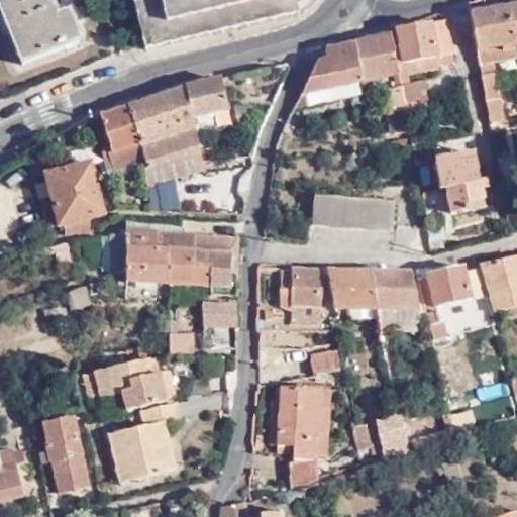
[(45,0),(0,0),(0,12),(19,60),(76,37),(65,9),(52,14),(45,0)]
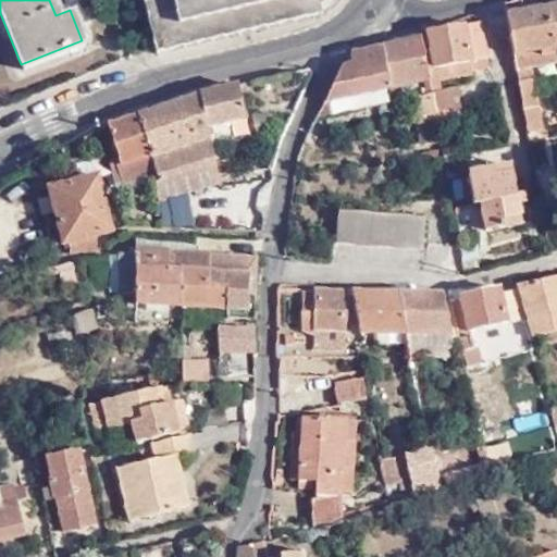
[(141,0),(150,34),(294,0),(141,0)]
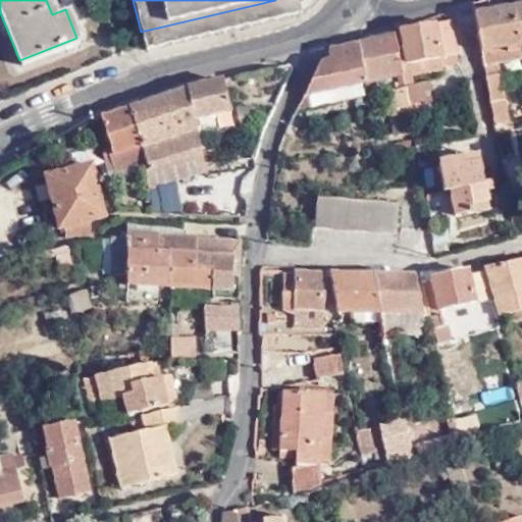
[(275,0),(141,32),(144,46),(146,45),(299,10),(296,0),(275,0)]
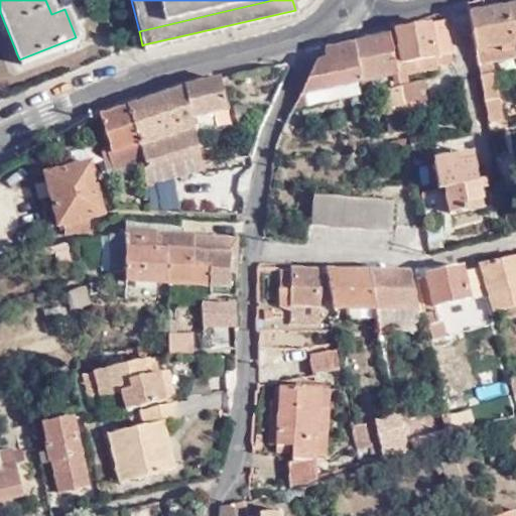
[(487,11),(485,0),(482,0),(470,4),(472,14),(487,11)]
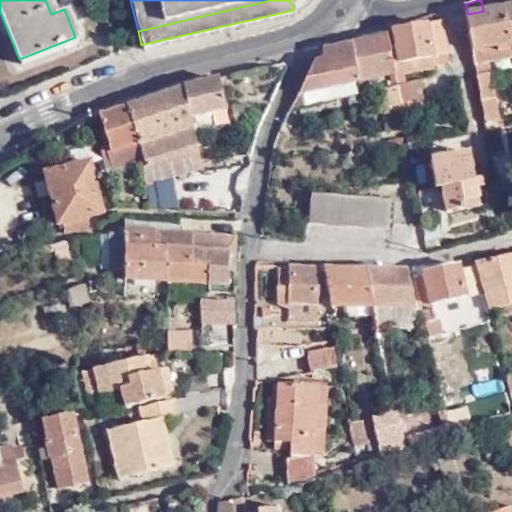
[(495,9),(483,11),(468,14),(473,50),(511,44),(505,7),(495,9)]
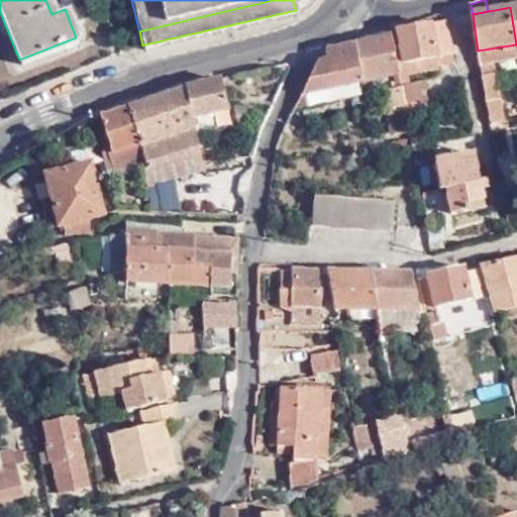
[(449,20),(392,32),(393,36),(394,39),(397,59),(398,62),(398,63),(402,82),(413,80),(412,74),(438,68),(438,66),(437,55),(453,52),(449,20)]
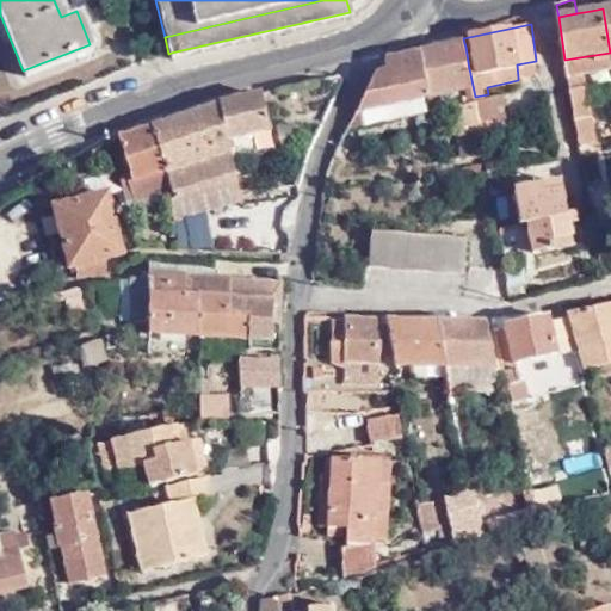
[(481,129),(479,119),(475,97),(470,74),(470,73),(469,69),(466,47),(464,43),(421,50),(431,93),(451,88),(461,133),(481,129)]
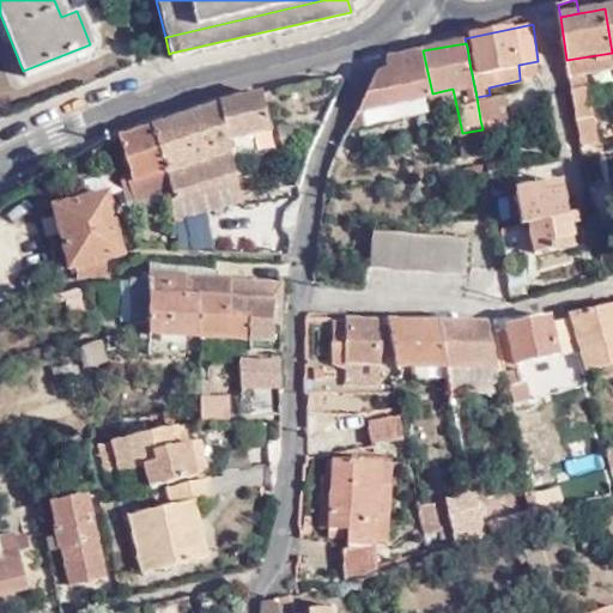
[(428,93),(432,93),(423,50),(389,56),(387,58),(389,68),(378,71),(362,109),(428,93)]
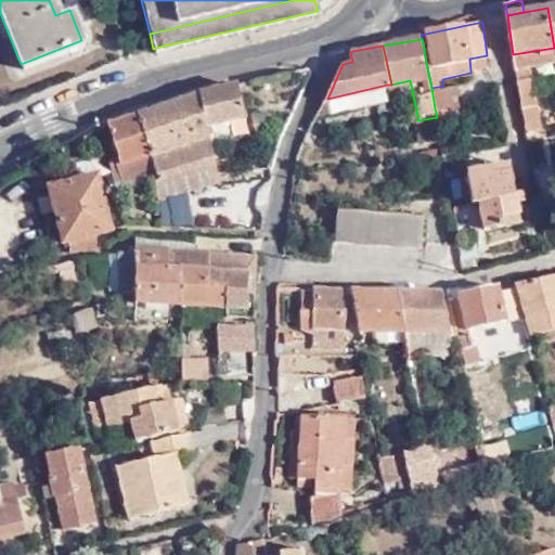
[(516,72),(554,66),(554,50),(554,48),(513,54),(514,55),(515,64),(516,72)]
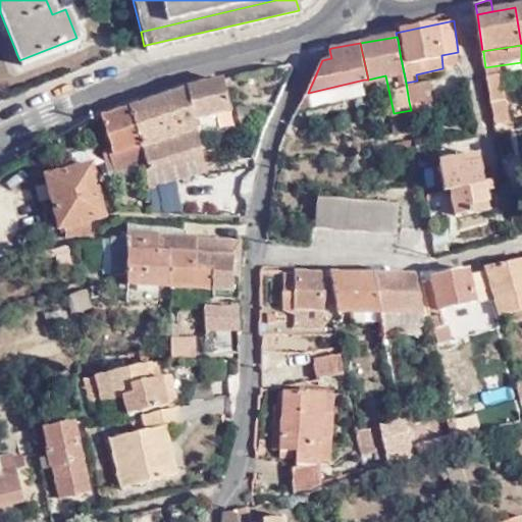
[(459,62),(458,52),(441,55),(442,66),(459,62)]
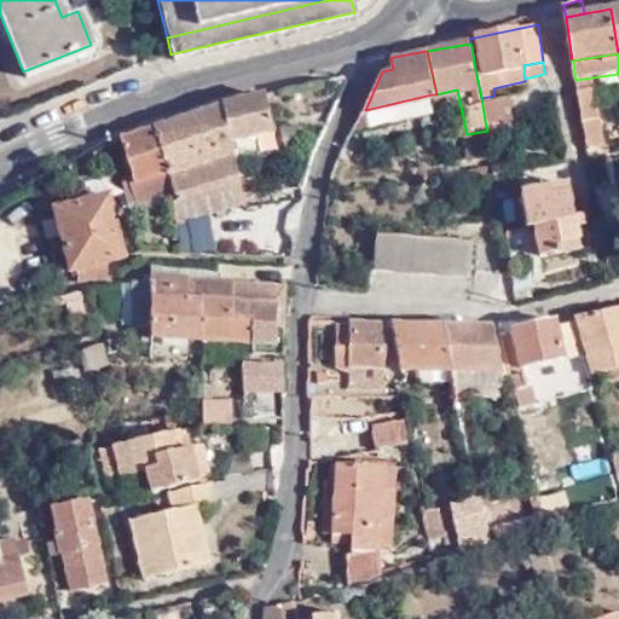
[(578,93),(580,108),(591,105),(589,91),(578,93)]
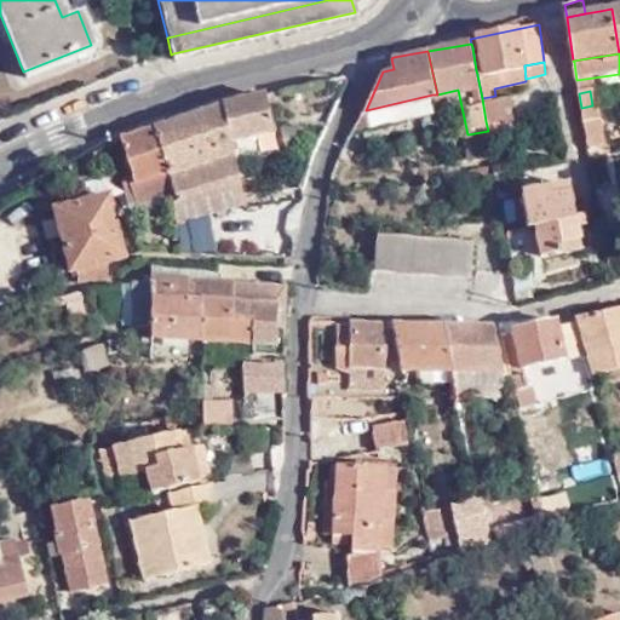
[(230,141),(274,131),(268,95),(222,103),(228,125),(230,141)]
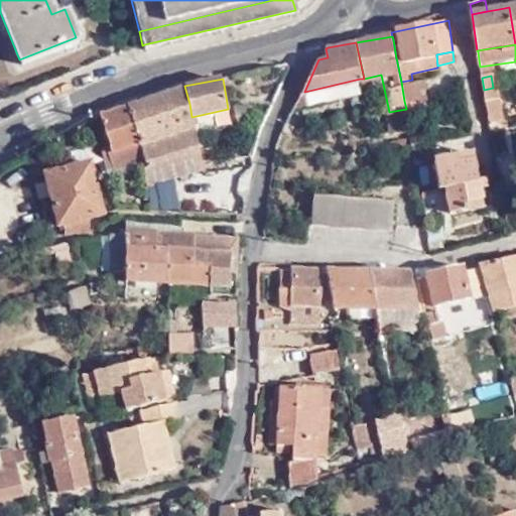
[(360,79),(304,92),(298,104),(363,91),(360,79)]
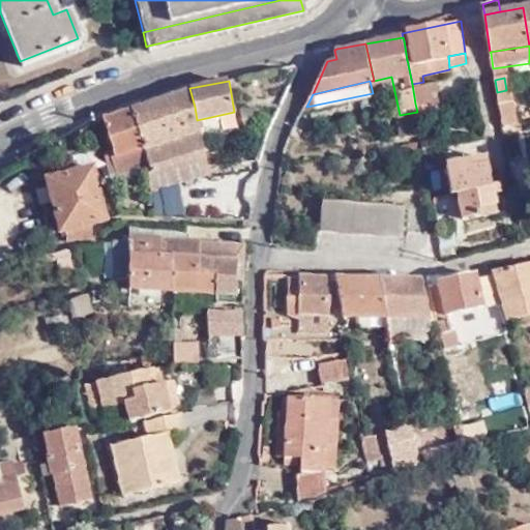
[(412,84),(415,104),(436,99),(434,81),(423,82),(412,84)]
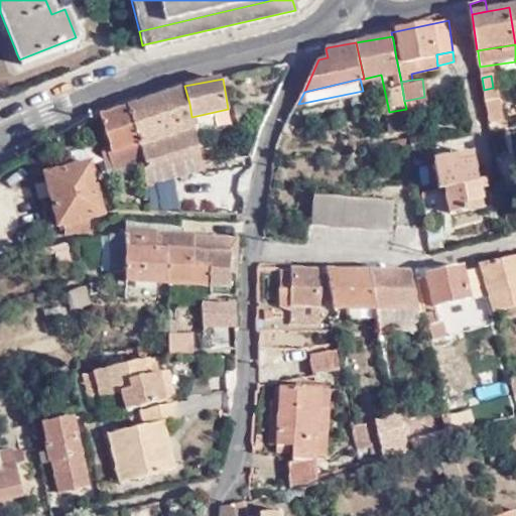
[(147,166),(200,151),(199,149),(196,134),(191,117),(189,104),(184,86),(169,91),(129,103),(135,125),(144,158),(147,166)]
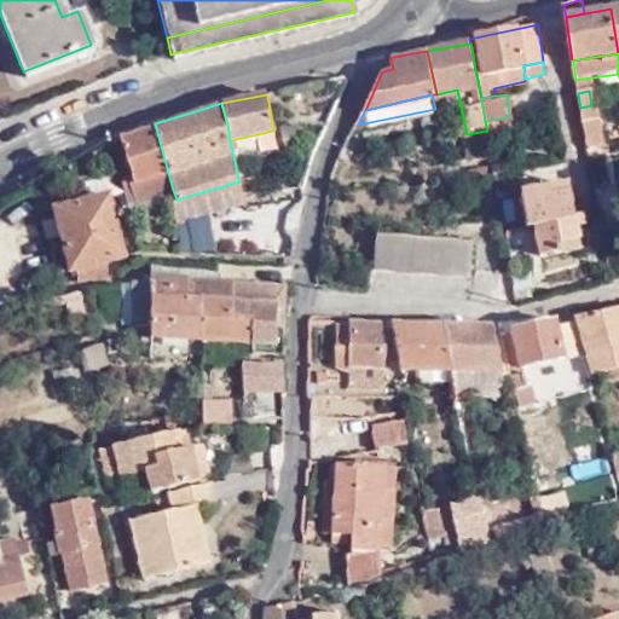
[(580,108),(583,119),(599,115),(597,105),(591,105),(580,108)]
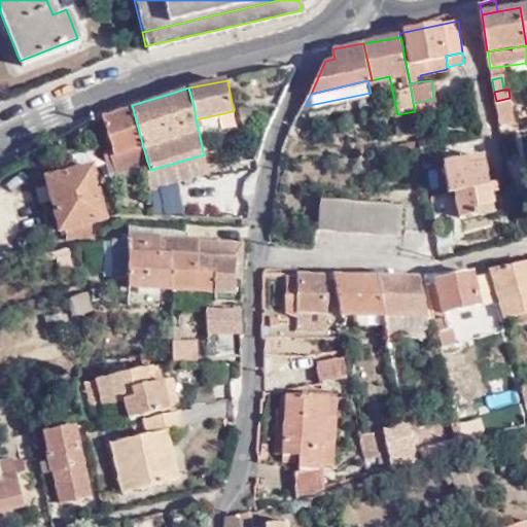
[(499,117),(513,115),(510,98),(496,101),(499,117)]
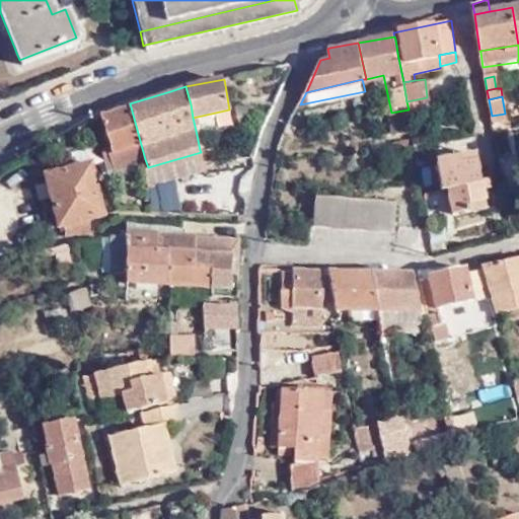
[(130,103),(102,115),(113,150),(103,153),(106,167),(112,167),(113,169),(145,159),(136,126),(130,103)]
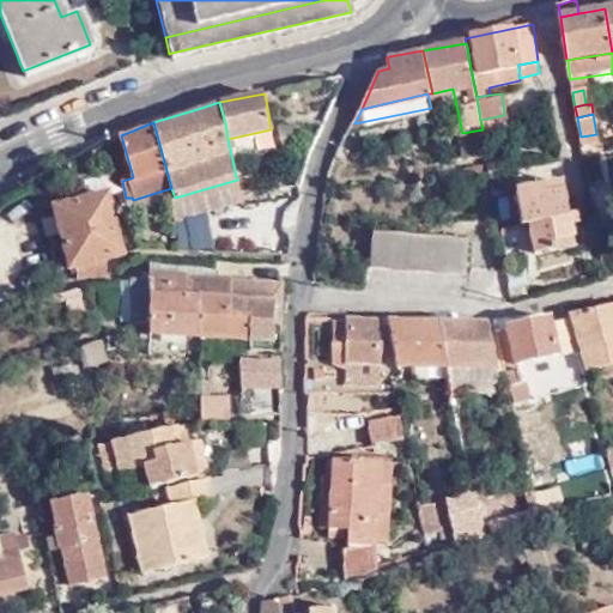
[(285,149),(301,145),(297,126),(281,129),(285,149)]
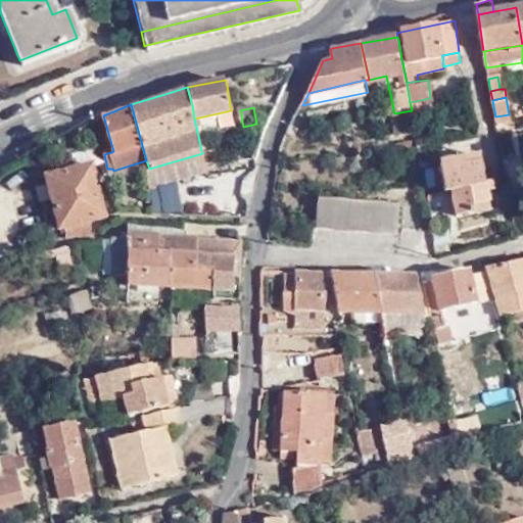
[(194,119),(198,136),(234,127),(231,110),(194,119)]
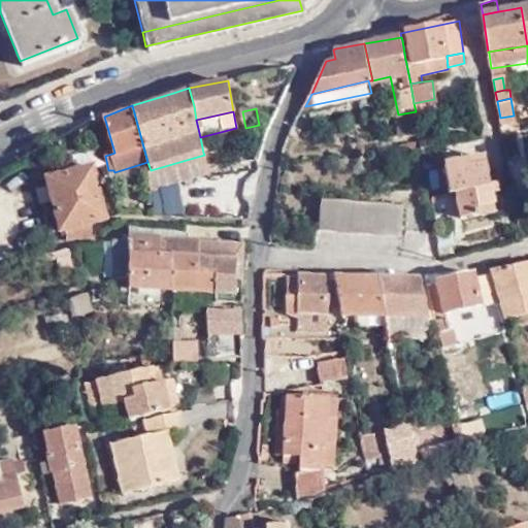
[(416,111),(398,114),(403,137),(420,136),(416,111)]
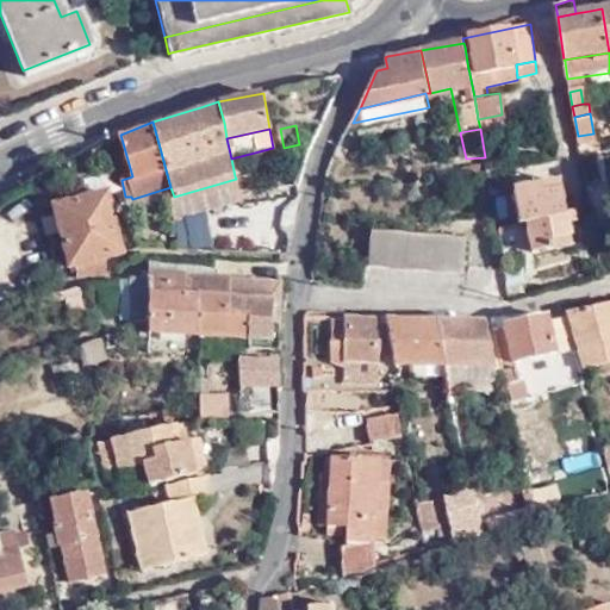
[(237,188),(260,187),(257,174),(235,176),(236,179),(237,188)]
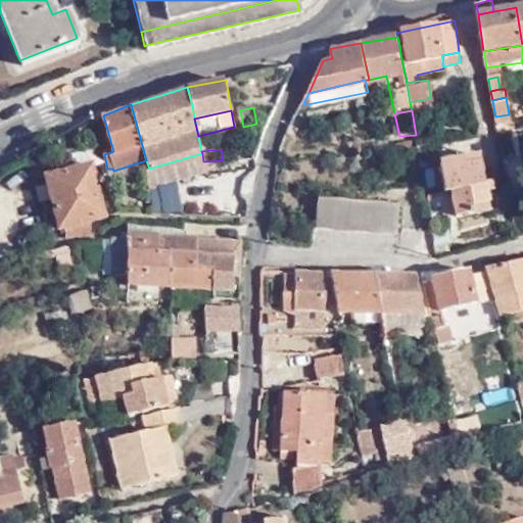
[(481,152),(464,155),(467,164),(482,161),(481,152)]
